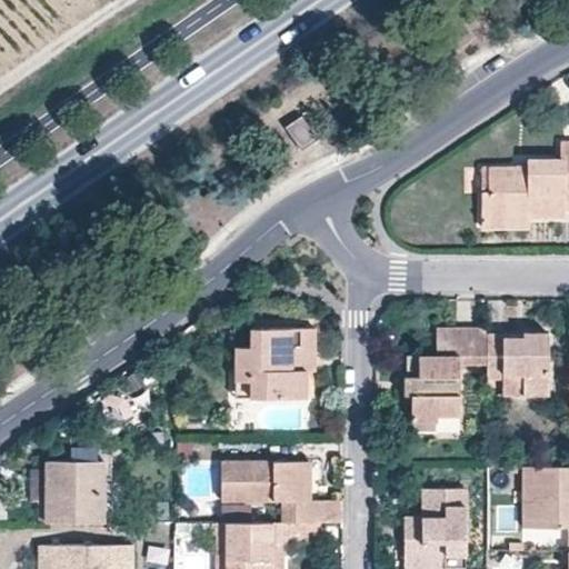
[(301,116),(286,127),(301,149),(317,139),(301,116)]
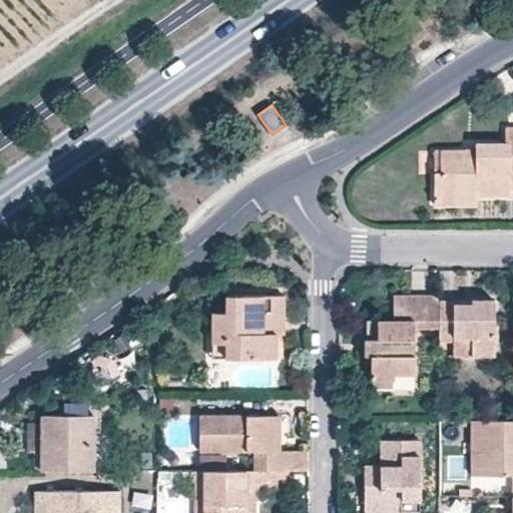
[(512,125),(505,126),(505,141),(475,141),(475,148),(475,157),(465,157),(465,148),(444,149),(444,171),(434,171),(433,196),(477,196),(508,196),(509,190),(512,189),(512,125)]
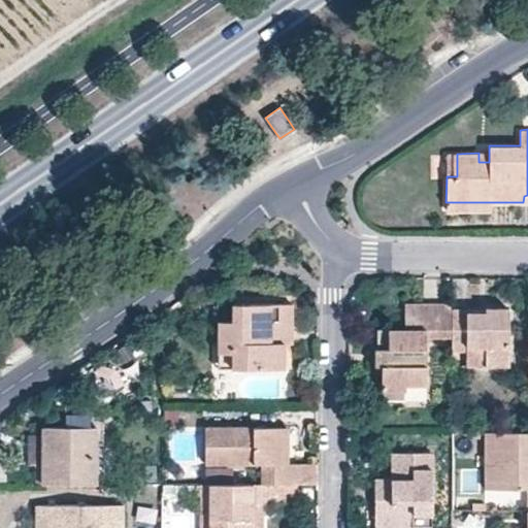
[(489,162),(489,153),(479,153),(479,162),(489,162)]
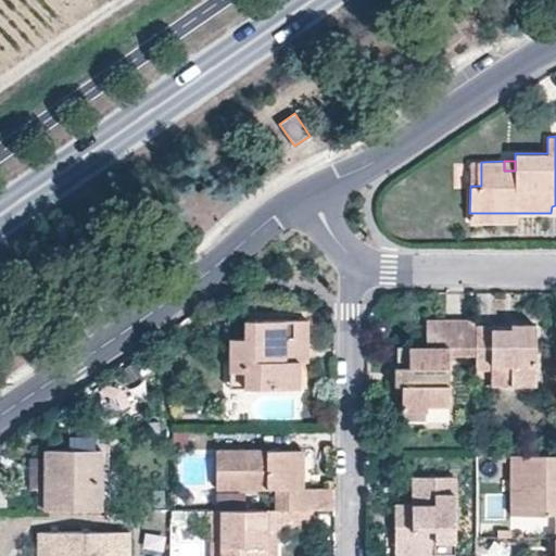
[(481,186),(481,162),(471,162),(470,186),(481,186)]
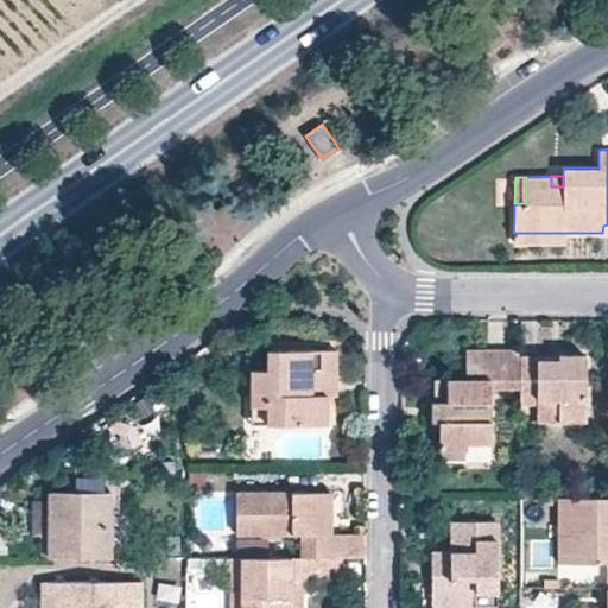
[(564,244),(565,233),(513,233),(513,244),(564,244)]
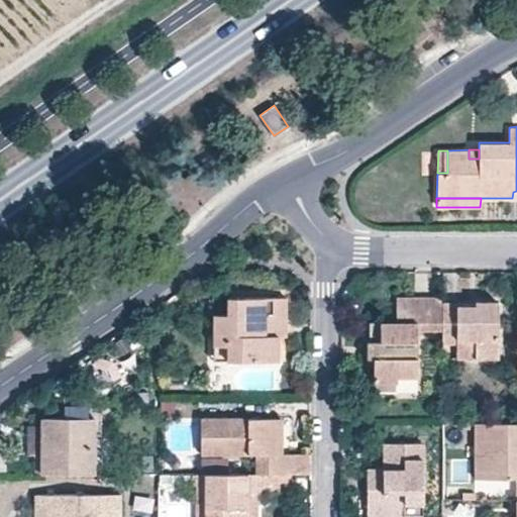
[(442,302),(442,296),(397,296),(397,320),(380,320),(380,340),(367,340),(368,357),(374,357),(374,391),(397,390),(397,378),(416,378),(417,331),(442,332),(442,302)]
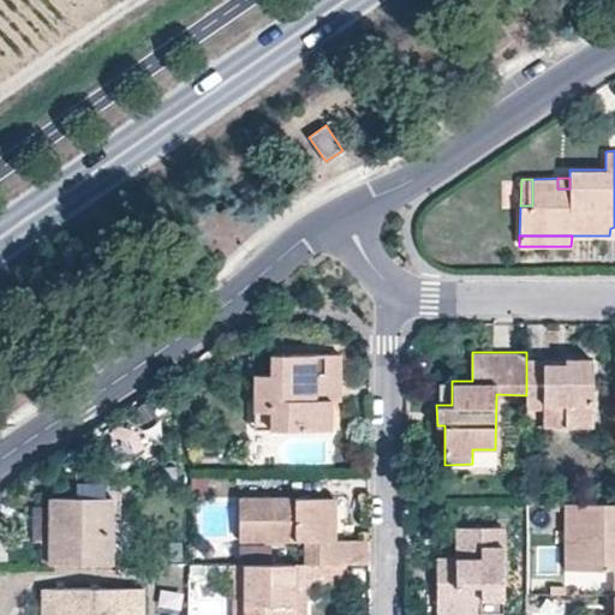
[(255,375),(255,399),(273,398),(273,429),(330,429),(330,398),(330,383),(341,382),(341,354),(269,354),(269,374),(255,375)]
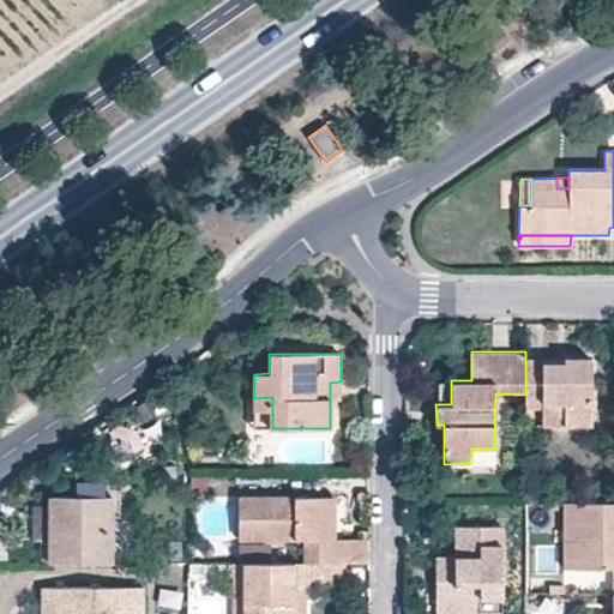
[(567,404),(567,425),(590,425),(590,359),(563,357),(563,363),(541,362),(542,359),(525,359),(525,395),(525,409),(542,408),(541,403),(567,404)]
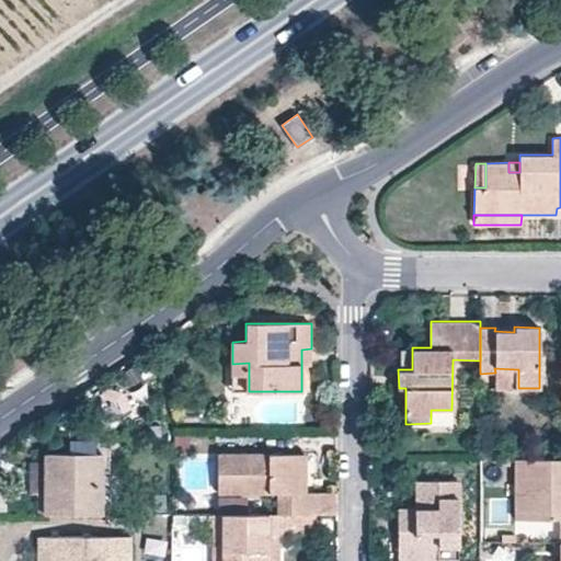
[(311,363),(311,348),(301,350),(301,363),(311,363)]
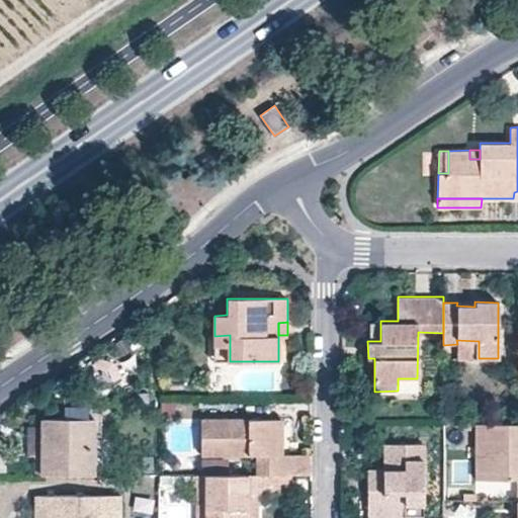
[(230,335),(214,336),(214,361),(230,361),(230,335)]
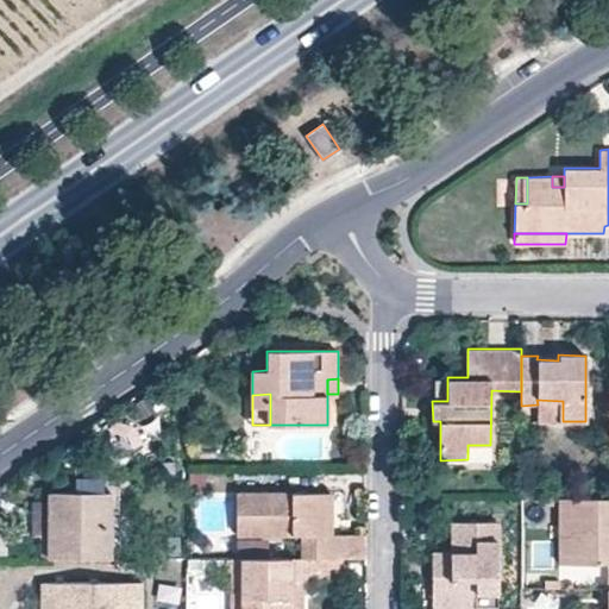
[(521,406),(521,422),(563,421),(563,401),(537,400),(538,405),(521,406)]
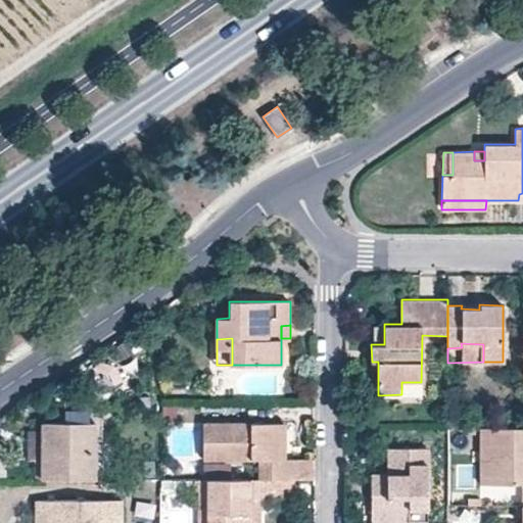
[(41,478),(95,478),(94,423),(41,422),(41,478)]
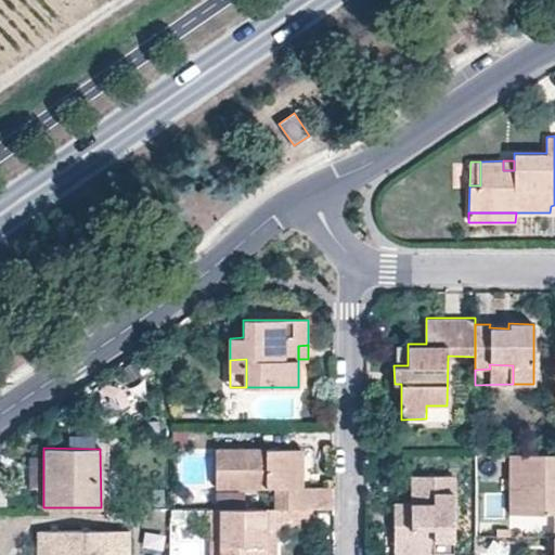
[(312,507),(334,507),(334,486),(305,487),(297,487),(297,472),(304,472),(304,449),(215,448),(215,488),(272,487),(272,507),(312,507)]
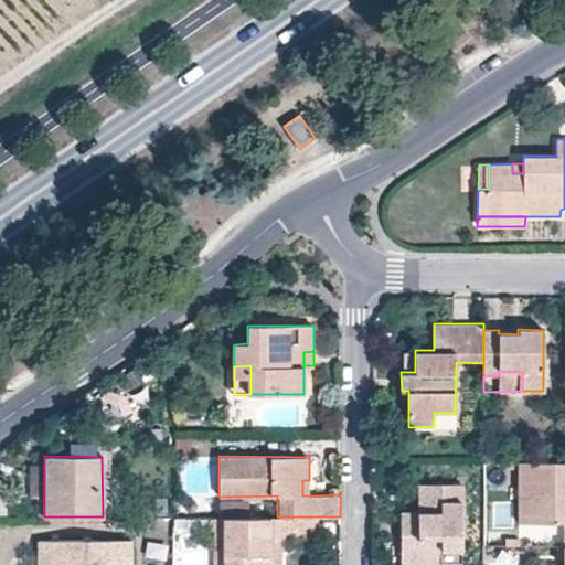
[(564,460),(519,461),(520,522),(564,521),(564,460)]
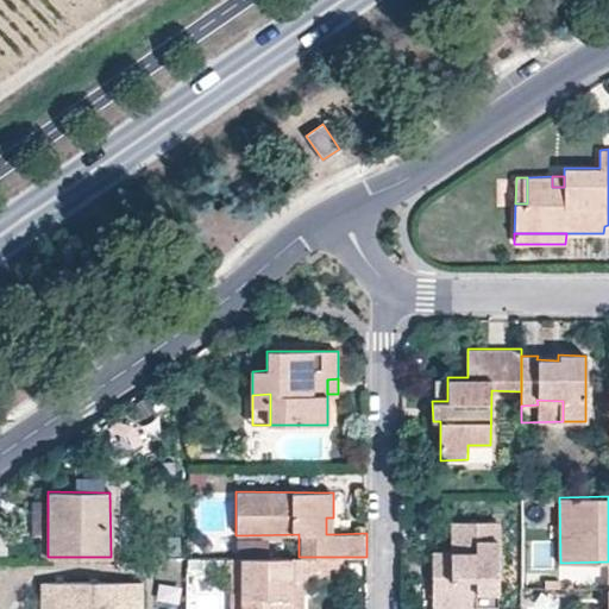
[(432,552),(432,598),(450,598),(450,607),(449,608),(476,608),(476,606),(498,606),(498,521),(452,521),(451,552),(432,552)]
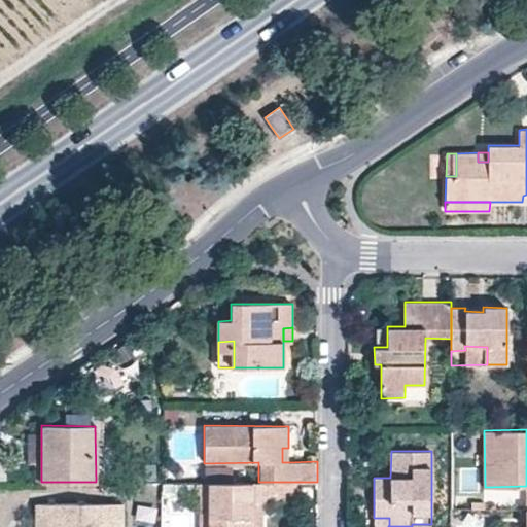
[(197,526),(207,526),(208,482),(198,482),(197,526)]
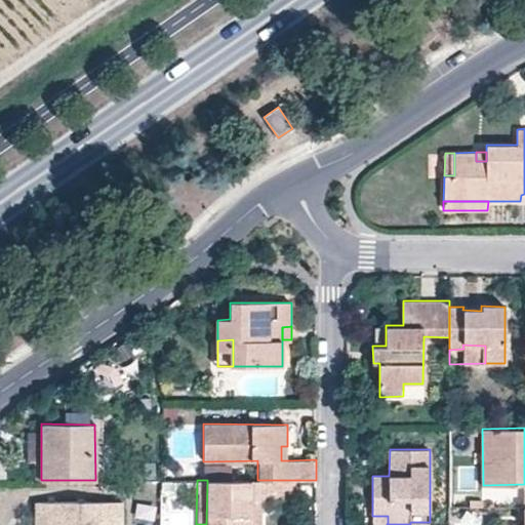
[(252,524),(252,500),(261,500),(295,499),(295,480),(257,480),(207,480),(206,524),(252,524)]
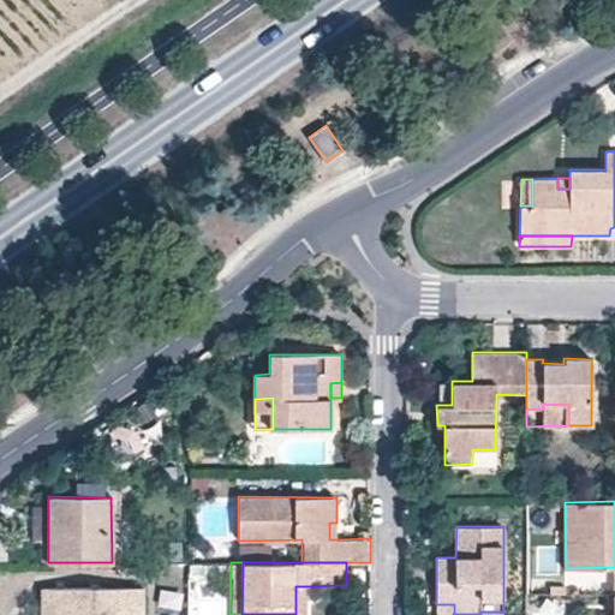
[(296,586),(296,614),(306,614),(306,586),(296,586)]
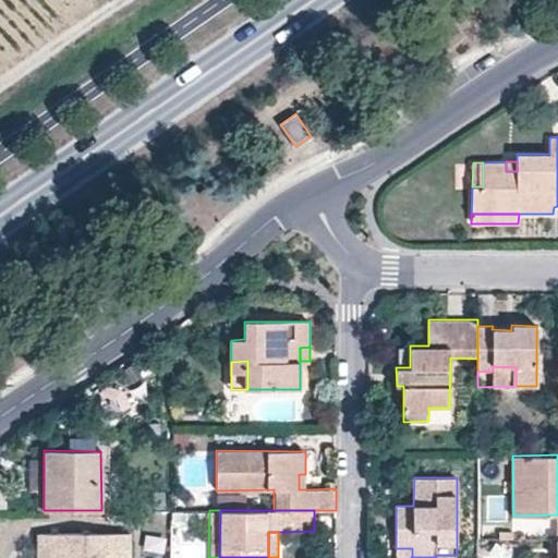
[(129,557),(129,535),(44,535),(43,557),(129,557)]
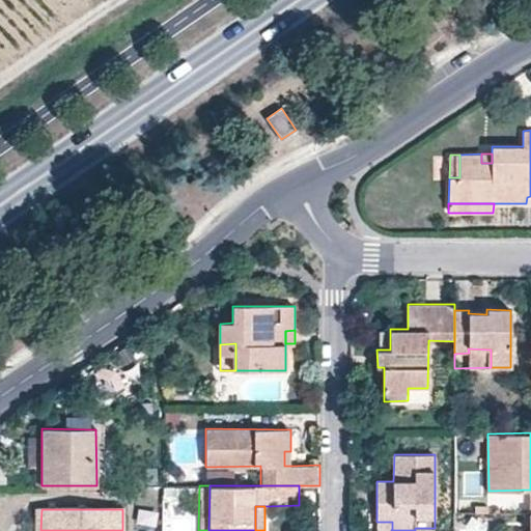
[(462,518),(462,530),(487,530),(487,518),(462,518)]
